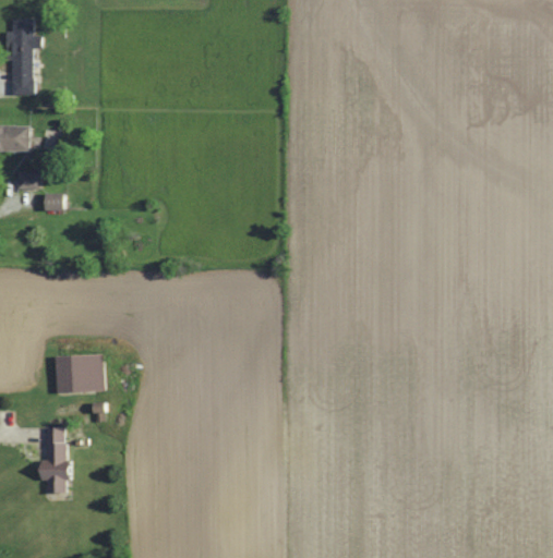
[(32,48),(40,48),(40,36),(32,36),(32,19),(9,20),(10,96),(33,95),(32,48)]
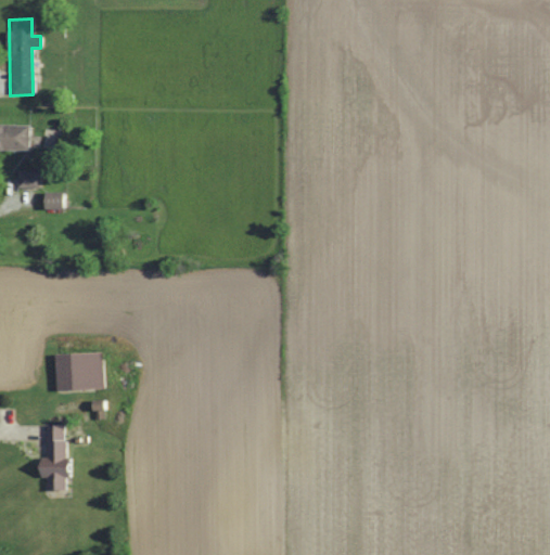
[(28,125),(0,125),(0,150),(28,151),(28,125)]
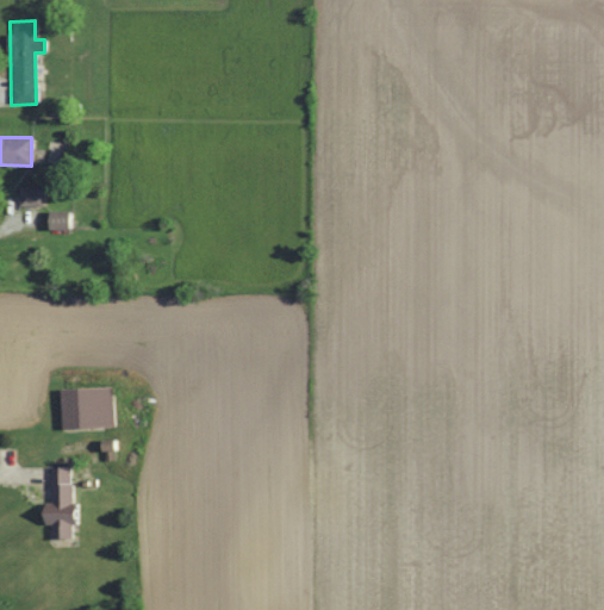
[(41,207),(41,188),(17,188),(17,207),(41,207)]
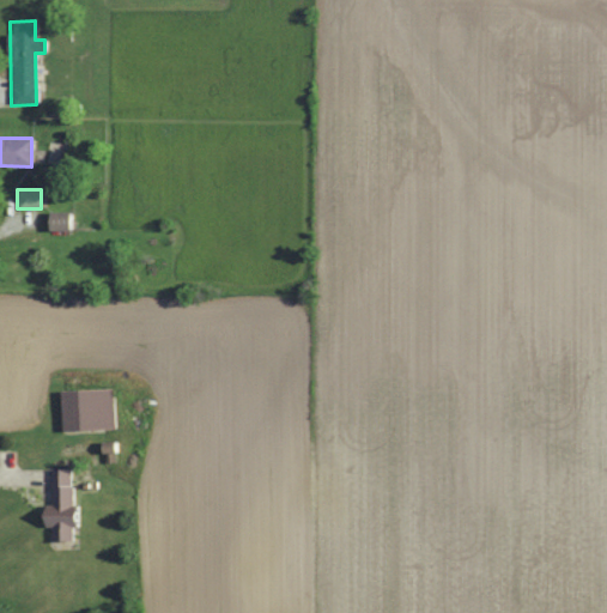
[(71,231),(71,212),(48,212),(48,231),(71,231)]
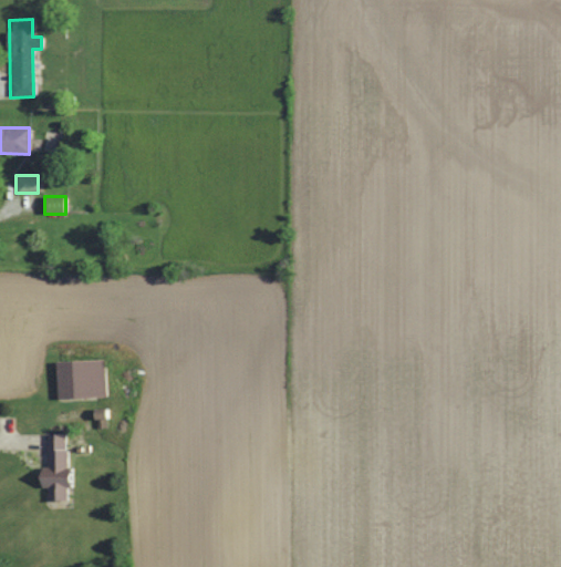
[(55,399),(105,398),(104,361),(55,362),(55,399)]
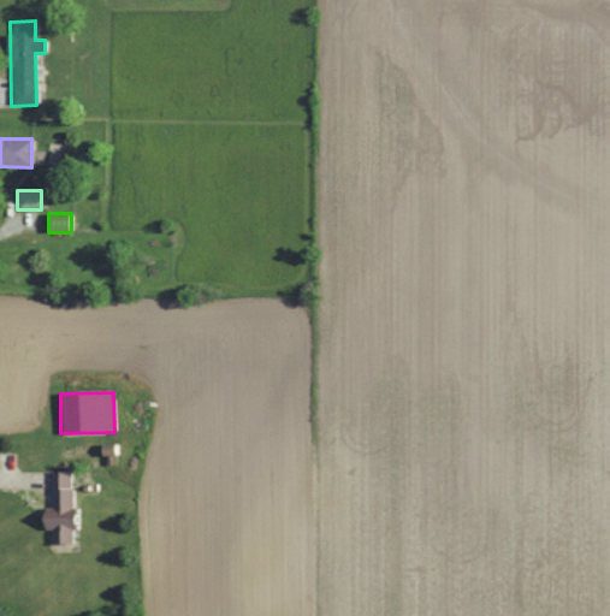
[(48,545),(75,545),(75,473),(48,473),(48,545)]
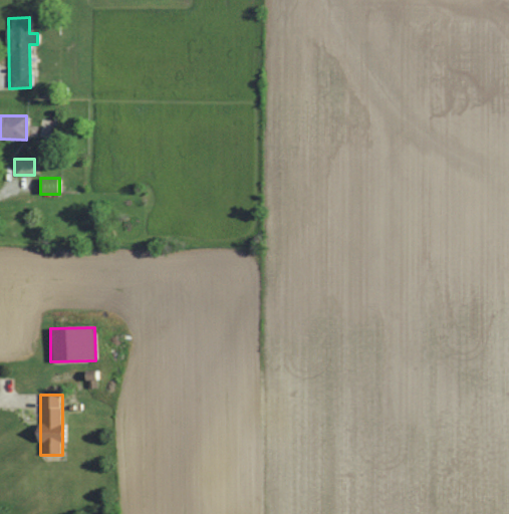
All buildings are outlined.
